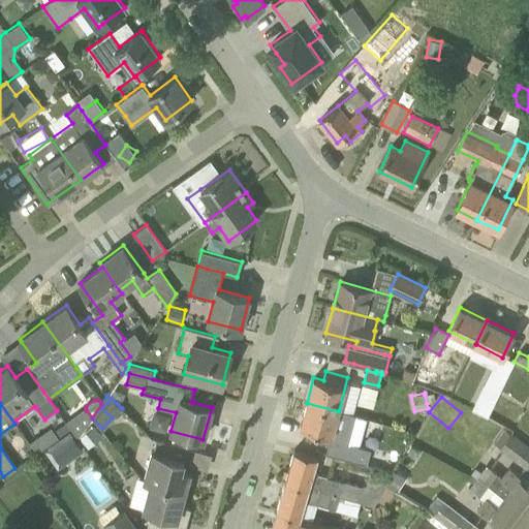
[(338,411),(307,403),(301,427),(310,429),(308,438),(329,444),(327,453),(336,456),(365,464),(367,464),(371,449),(359,446),(367,417),(339,410),(338,411)]
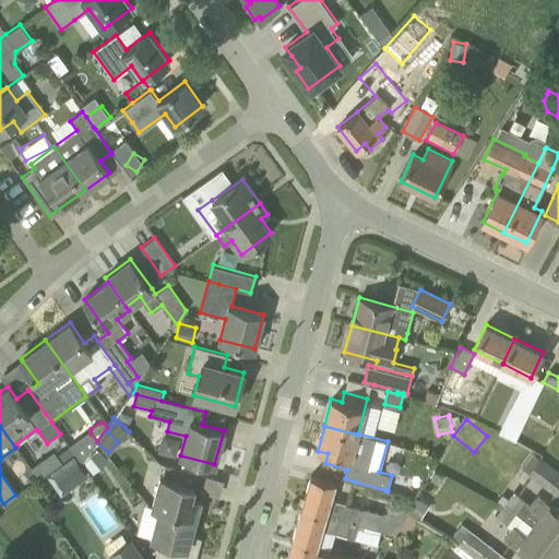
[(540,442),(534,451),(558,468),(558,431),(548,448),(540,442)]
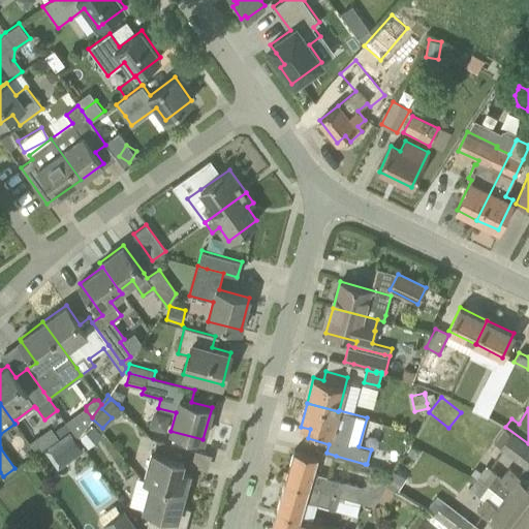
[(76,415),(67,423),(76,435),(87,427),(76,415)]
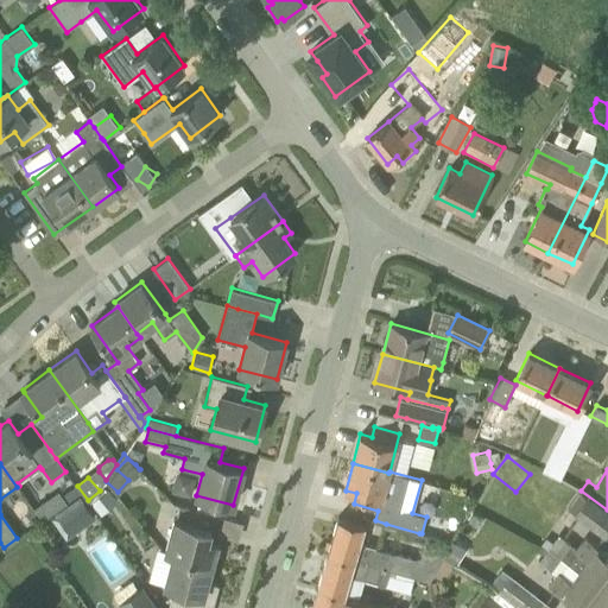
[(108,491),(92,504),(100,515),(116,502),(108,491)]
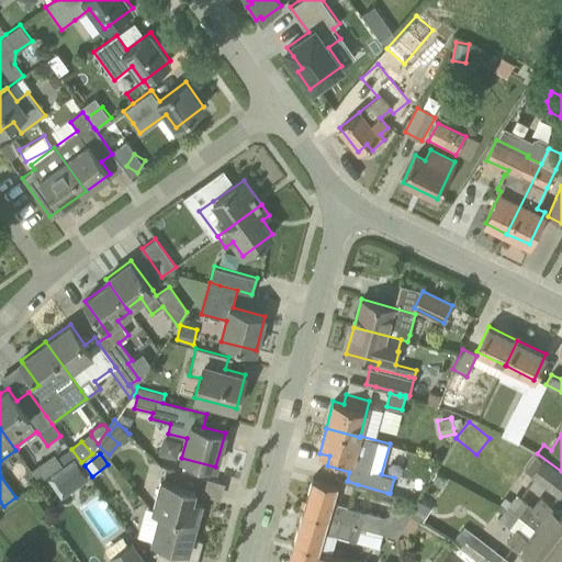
[(536,456),(524,471),(530,475),(542,460),(536,456)]
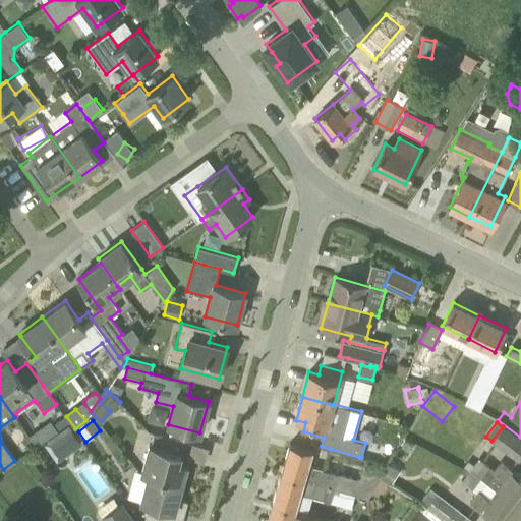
[(82,444),(69,424),(56,433),(70,453),(82,444)]
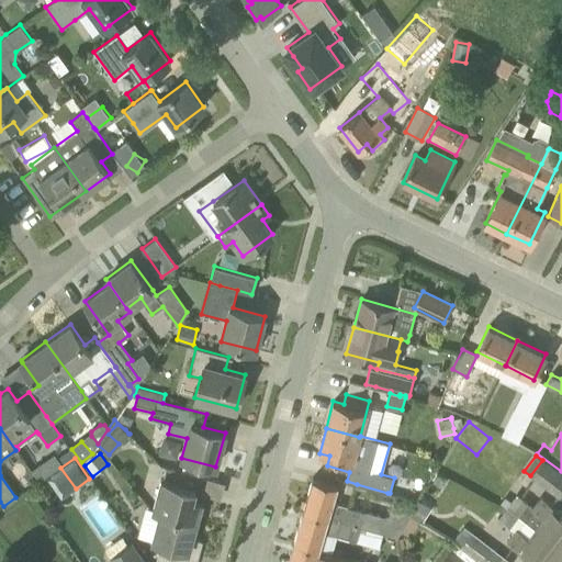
[(561,493),(561,474),(542,460),(530,475),(560,497),(561,493)]
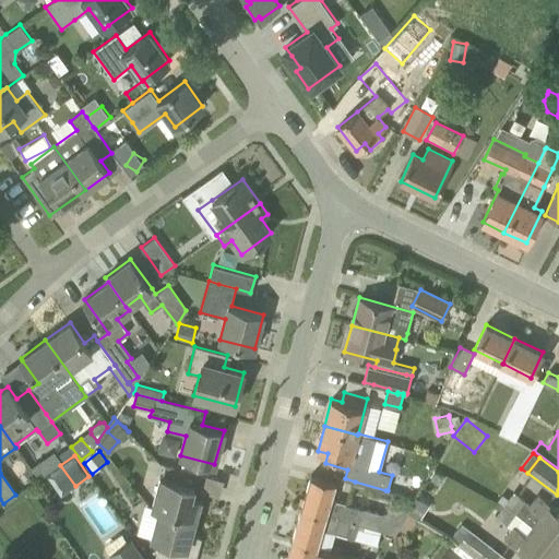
[(152,506),(158,508),(200,519),(205,500),(202,499),(207,476),(165,464),(162,477),(161,476),(152,506)]
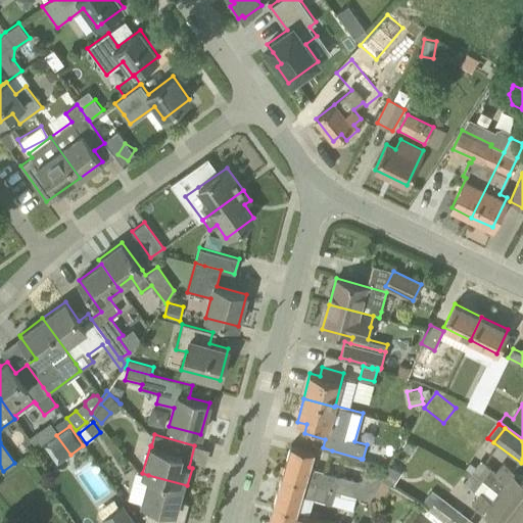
[(290,444),(282,474),(305,481),(357,495),(357,496),(369,500),(381,477),(376,474),(357,480),(340,475),(310,467),(314,452),(290,444)]
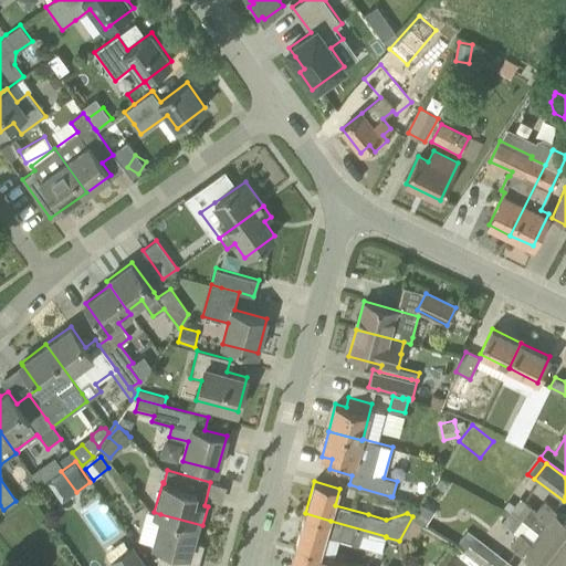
[(509,513),(511,511),(522,519),(532,505),(521,498),(520,499),(515,505),(510,501),(509,500),(502,509),(509,513)]
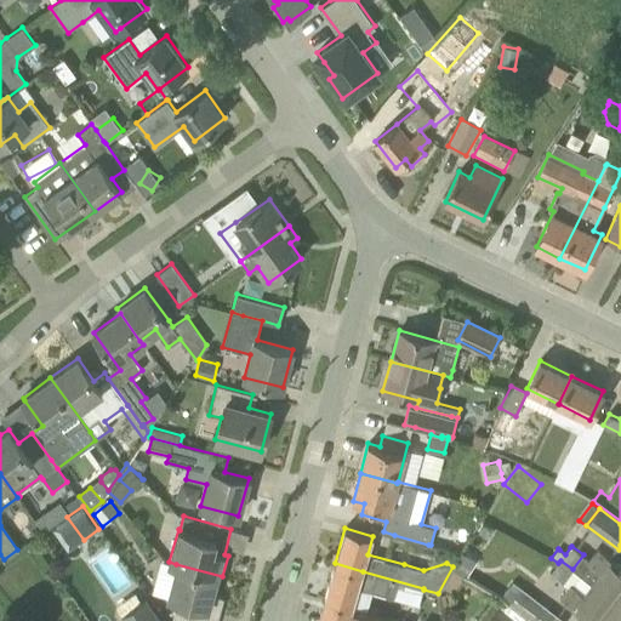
[(573,569),(620,605),(620,565),(598,550),(590,560),(584,554),(573,569)]
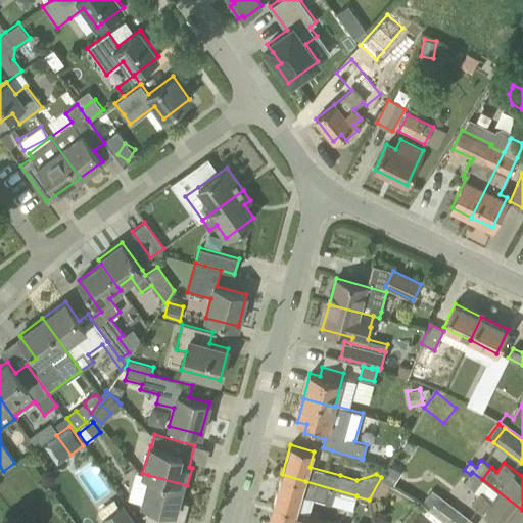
[(400,472),(388,465),(381,478),(394,484),(400,472)]
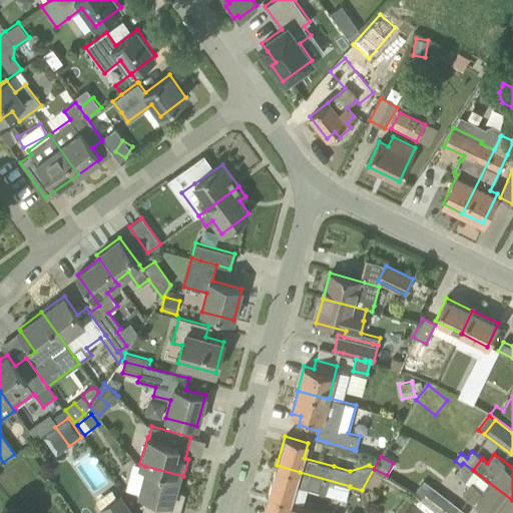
[(473,470),(463,463),(461,465),(455,474),(465,482),(473,470)]
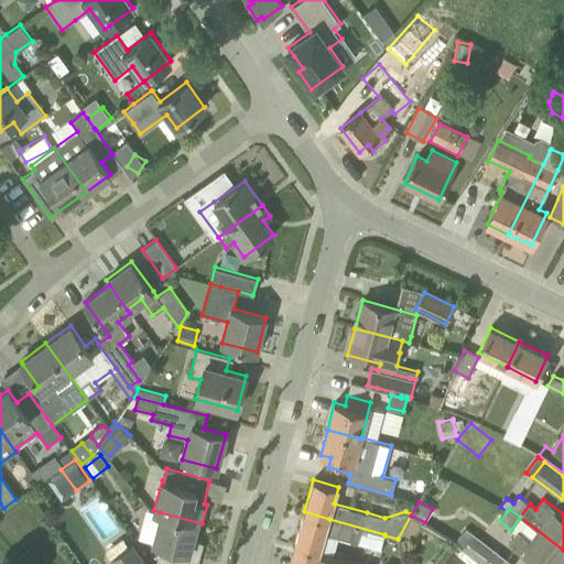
[(304,511),(294,544),(320,552),(325,533),(380,550),(384,535),(384,534),(329,519),(304,511)]
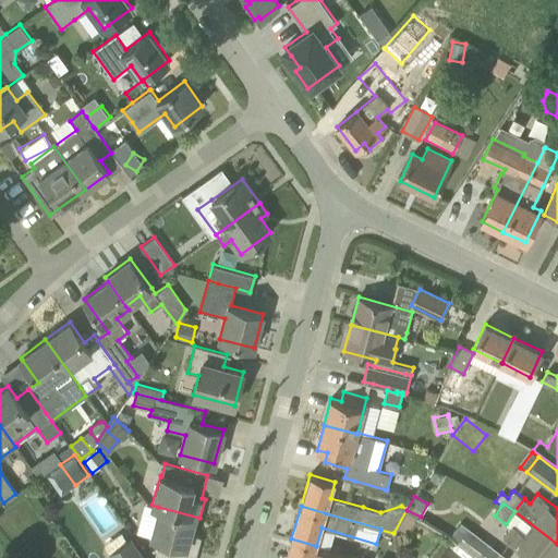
[(195,535),(199,518),(158,507),(150,535),(159,538),(155,556),(162,557),(195,557),(201,536),(195,535)]
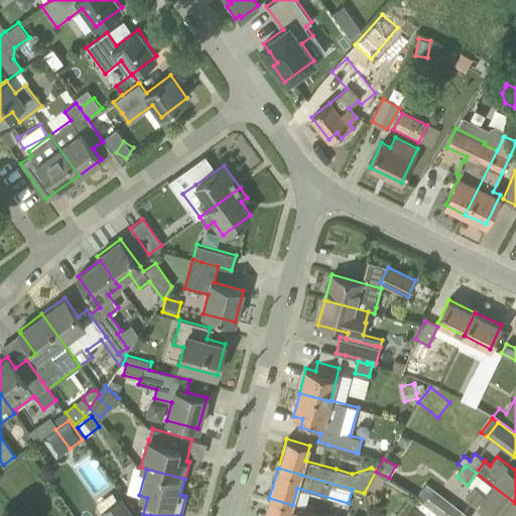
[(475,486),(466,498),(490,515),(507,515),(515,505),(515,503),(476,473),(470,482),(475,486)]
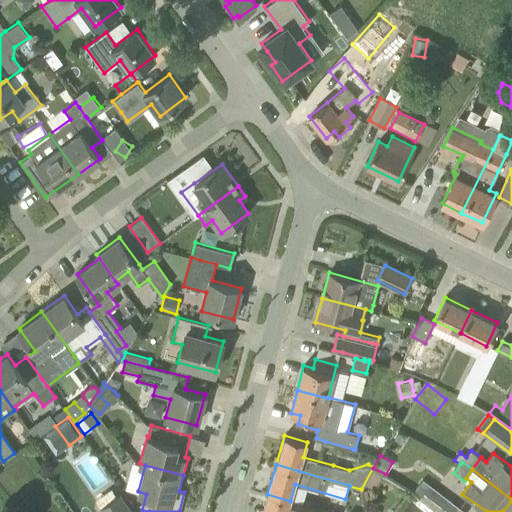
[(429,485),(423,492),(419,498),(438,511),(464,511),(450,501),(429,485)]
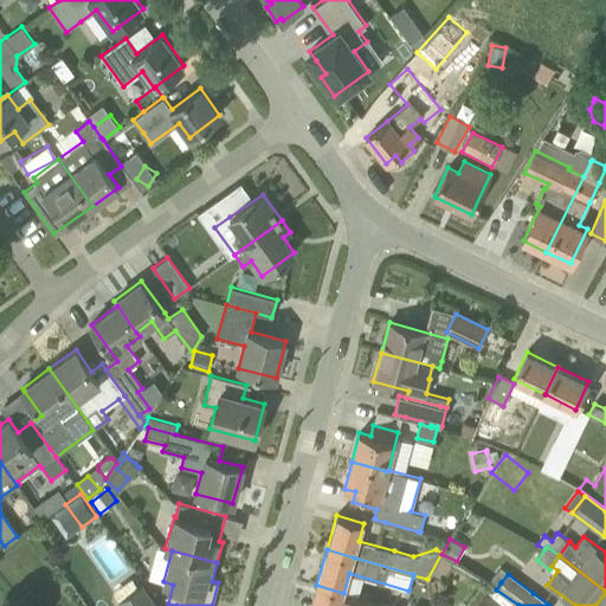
[(118,601),(122,605),(156,605),(142,585),(118,601)]
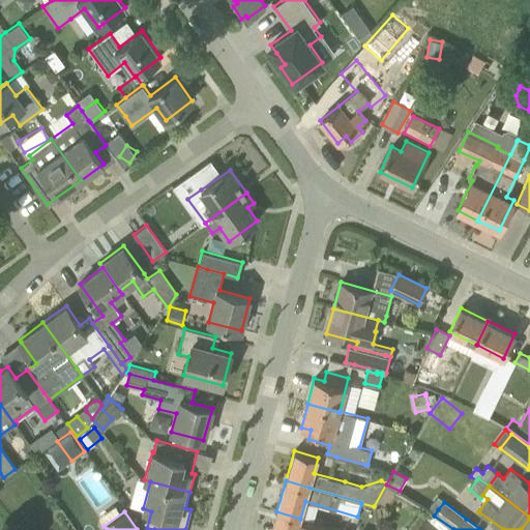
[(342,529),(300,519),(276,511),(272,527),(266,527),(265,529),(342,529)]
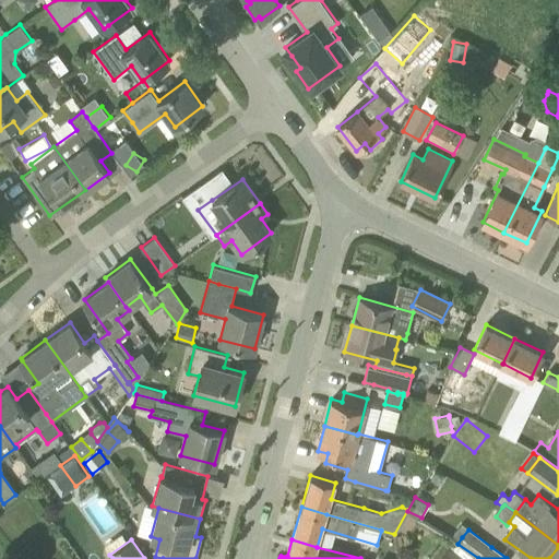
[(468,558),(450,545),(438,558),(468,558)]
